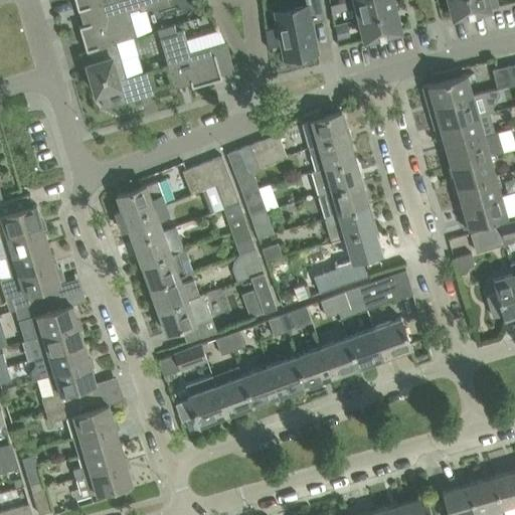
[(75,0),(78,10),(78,9),(110,0),(75,0)]
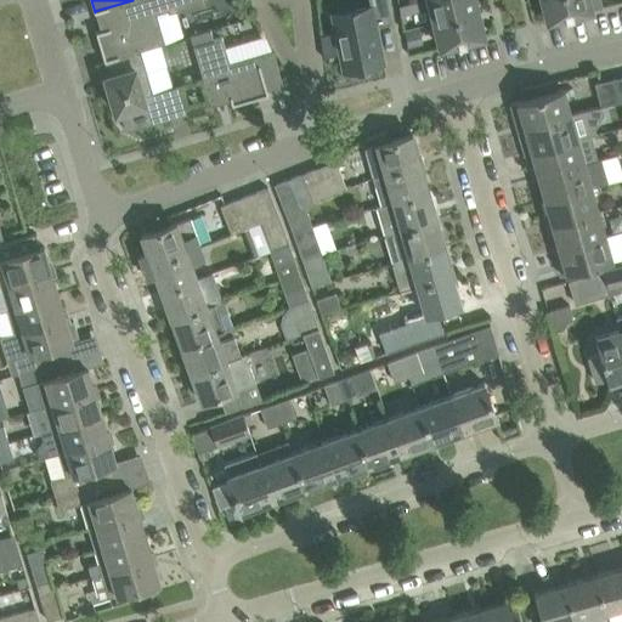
[(133,0),(95,11),(100,29),(103,40),(99,41),(105,61),(140,50),(168,41),(158,12),(171,9),(171,11),(207,1),(205,0),(133,0)]
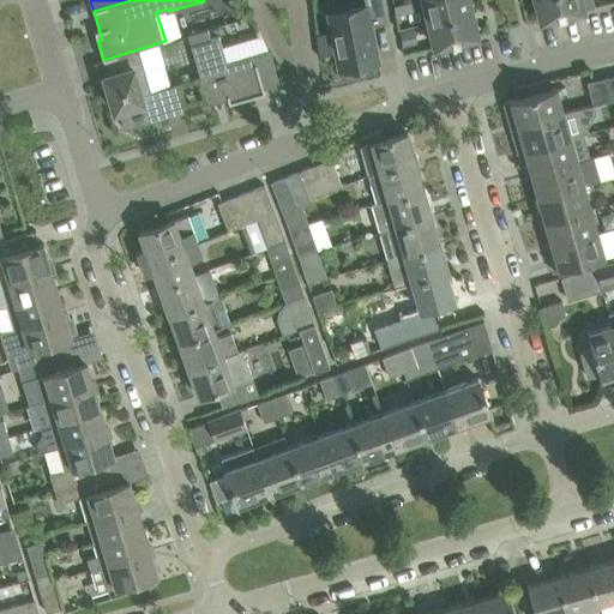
[(363,0),(366,6),(329,14),(339,70),(378,61),(371,25),(387,22),(383,0),(363,0)]
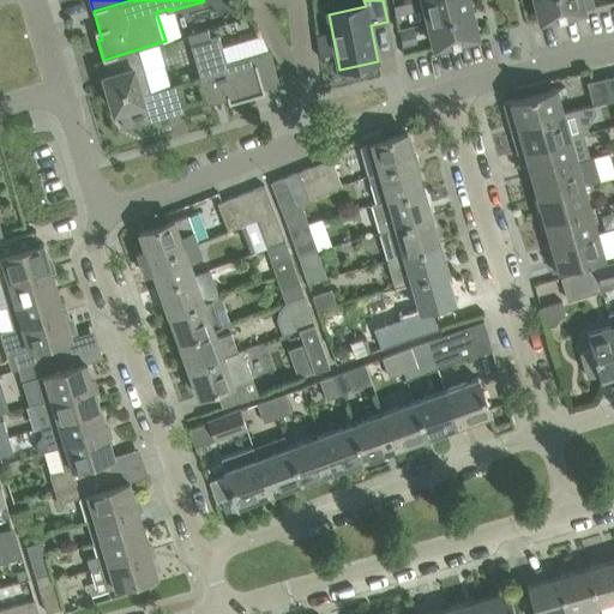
[(423,0),(429,22),(471,11),(468,0),(423,0)]
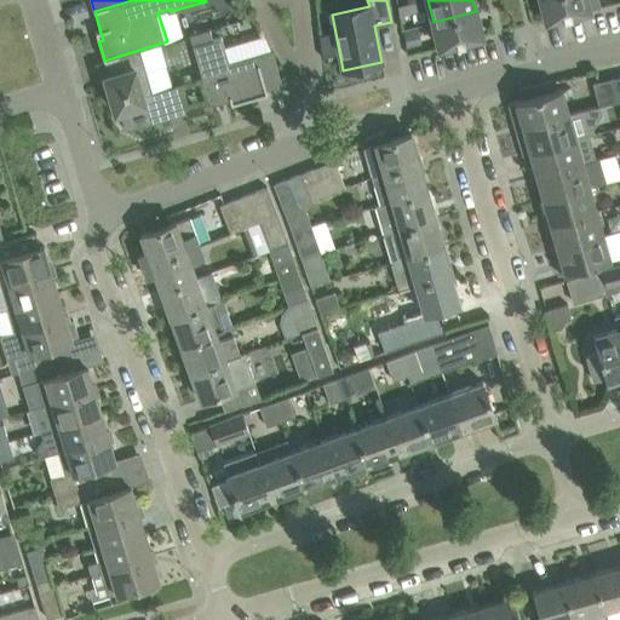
[(601,6),(598,0),(540,0),(546,19),(589,10),(601,6)]
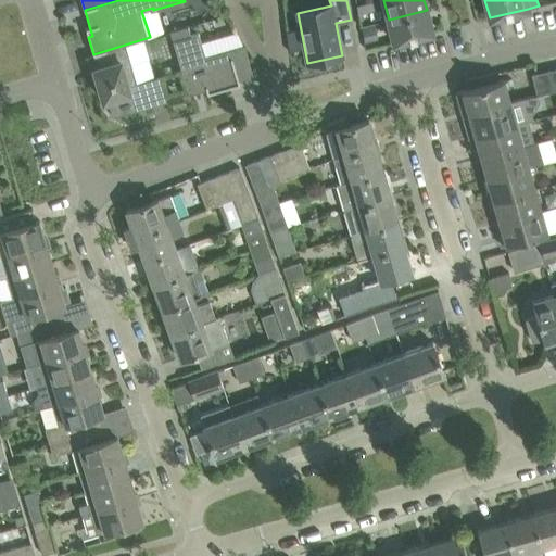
[(394,41),(432,33),(427,10),(389,20),(394,41)]
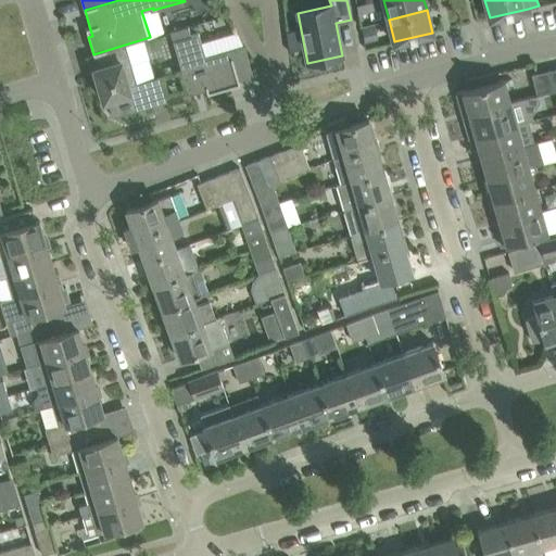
[(364,42),(378,40),(375,25),(361,27),(364,42)]
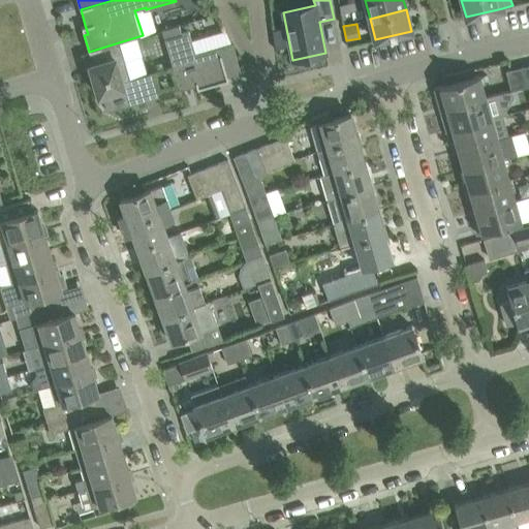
[(189,31),(182,33),(179,25),(161,30),(164,38),(180,90),(196,85),(197,88),(216,83),(225,81),(227,80),(227,79),(226,75),(241,71),(232,42),(195,53),(189,31)]
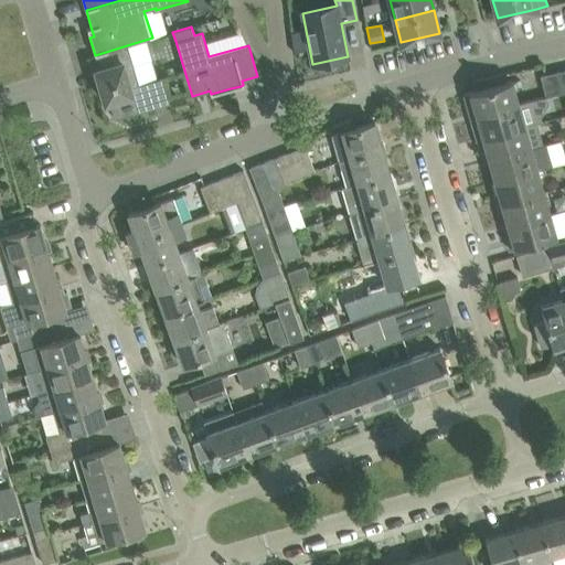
[(127,45),(95,55),(99,68),(97,68),(96,70),(96,72),(99,82),(105,102),(109,100),(114,119),(169,103),(161,76),(138,83),(127,45)]
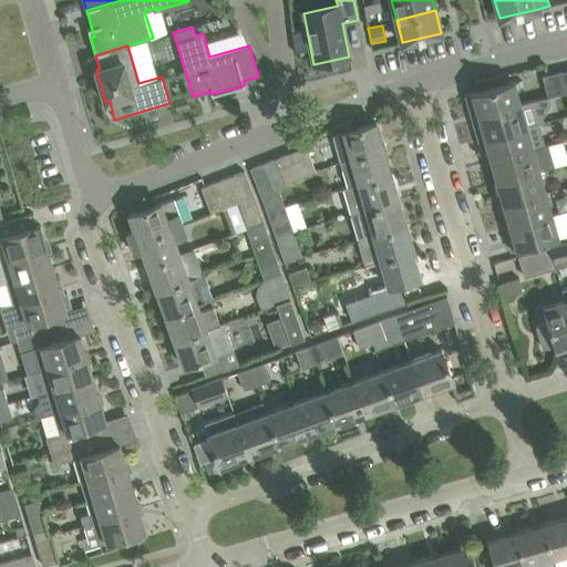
[(543,75),(547,98),(549,96),(565,93),(559,72),(552,73),(547,74),(543,75)]
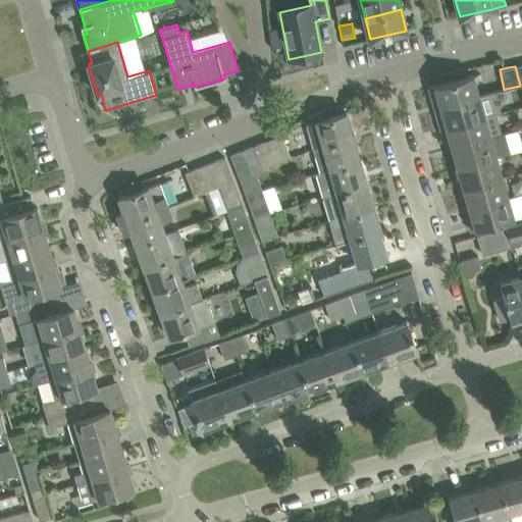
[(428,87),(434,108),(479,95),(473,74),(467,75),(465,68),(436,74),(438,84),(428,87)]
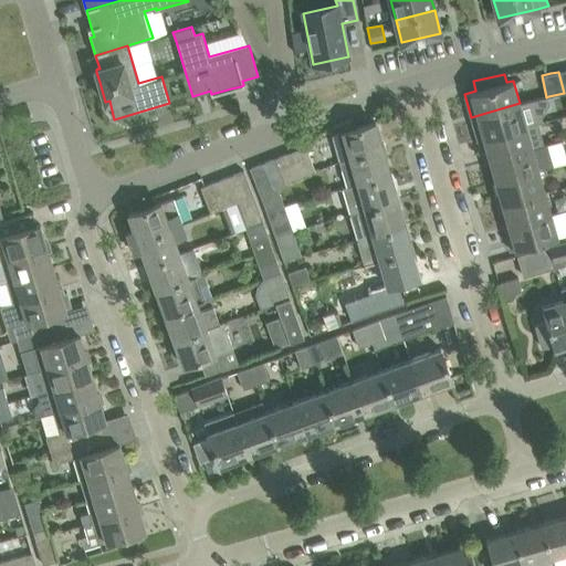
[(478,139),(483,137),(526,125),(543,121),(542,116),(549,103),(548,96),(546,97),(520,103),(471,117),(478,139)]
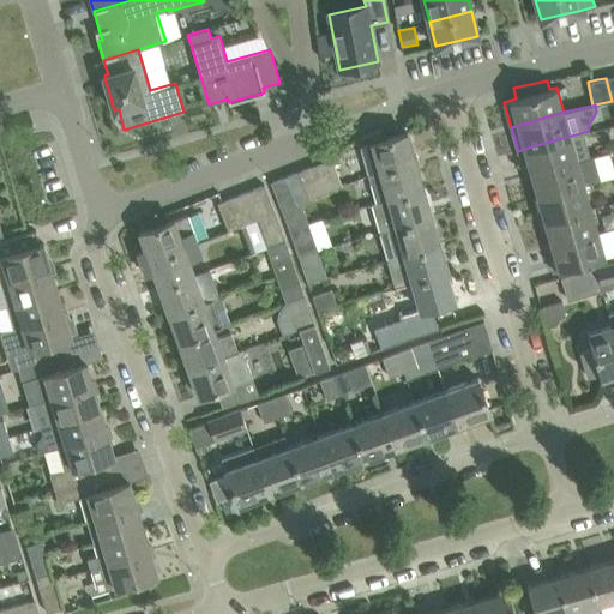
[(366,144),(360,146),(367,169),(368,174),(415,161),(408,132),(386,138),(383,130),(363,137),(366,144)]
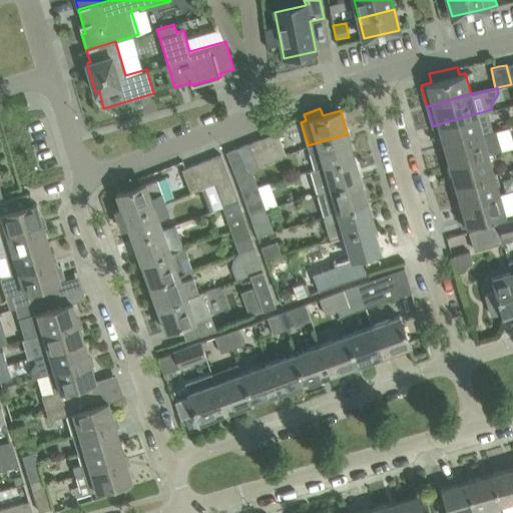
[(477,113),(438,124),(442,137),(437,139),(440,146),(482,133),(477,113)]
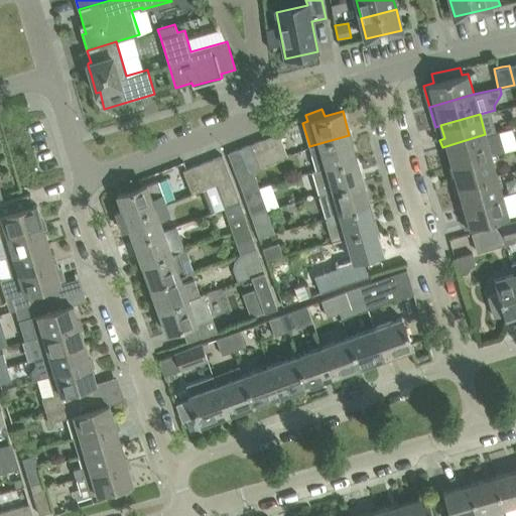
[(453,165),(491,154),(504,151),(499,131),(485,134),(442,147),(444,154),(448,152),(453,165)]
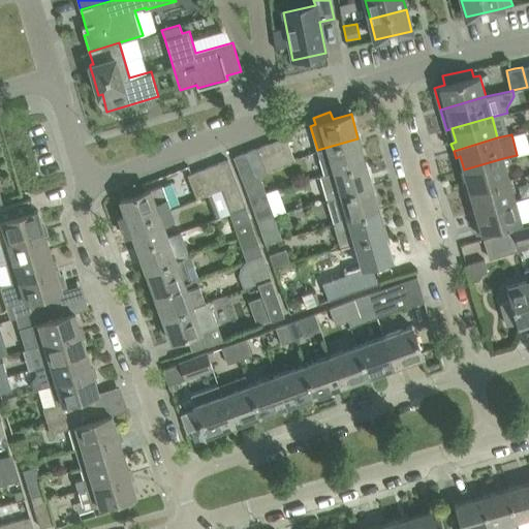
[(285,136),(280,138),(270,143),(279,166),(294,160),(285,136)]
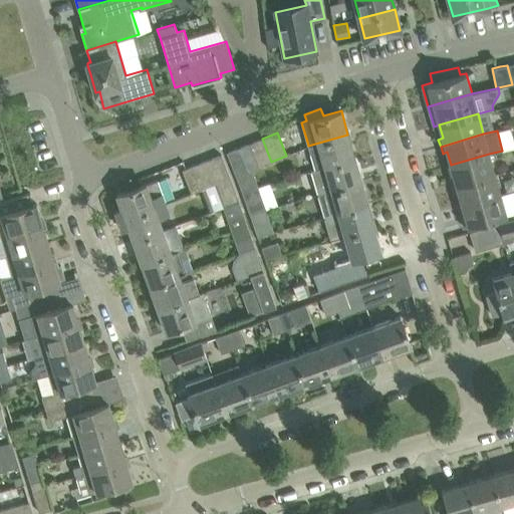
[(347,135),(308,146),(314,169),(354,158),(347,135)]
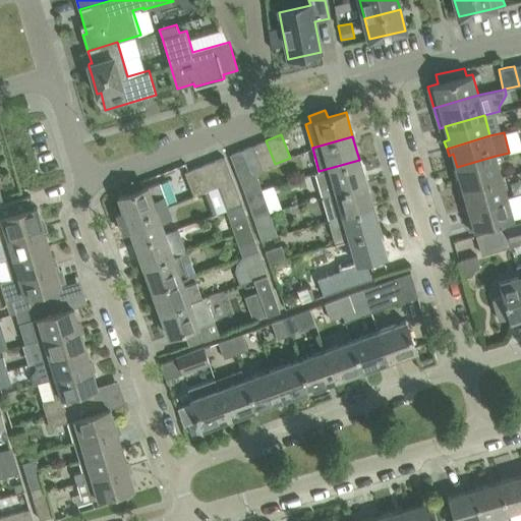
[(253,145),(263,168),(275,164),(266,140),(253,145)]
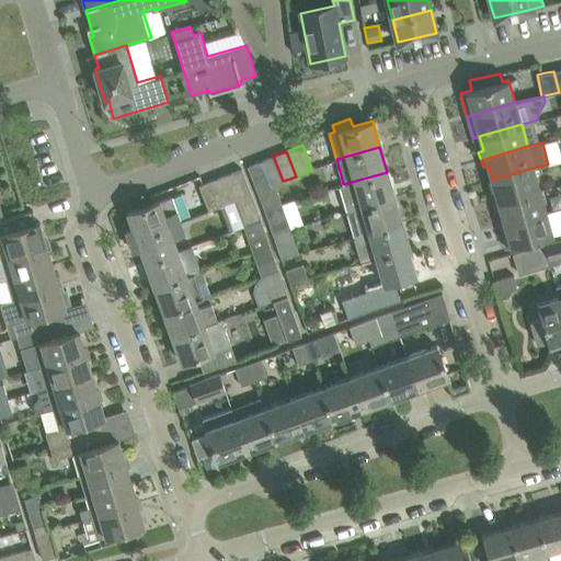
[(270,186),(274,184),(283,181),(273,156),(260,161),(270,186)]
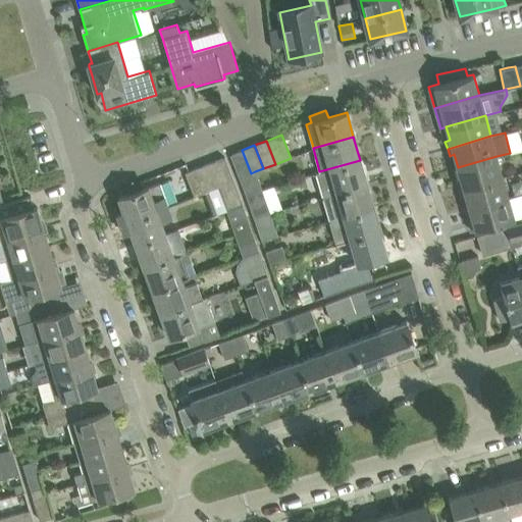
[(230,155),(238,173),(240,178),(251,173),(242,150),(230,155)]
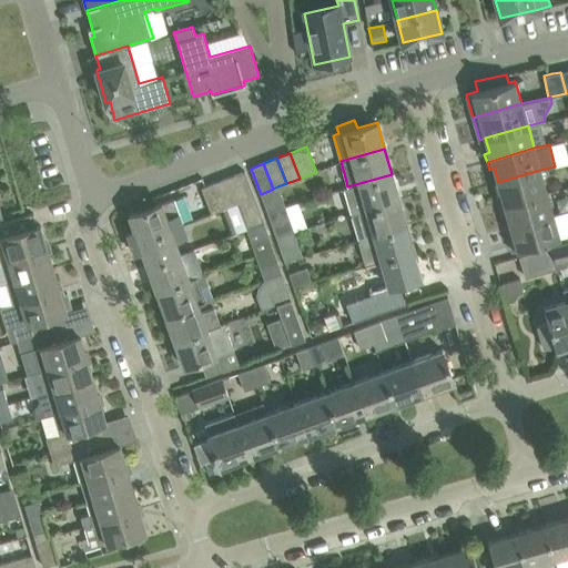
[(497,199),(499,206),(547,192),(540,170),(498,182),(501,196),(497,199)]
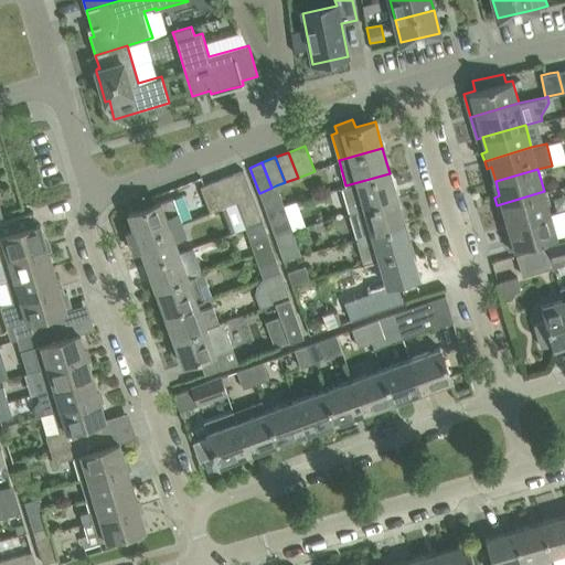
[(253,195),(243,170),(230,174),(240,201),(253,195)]
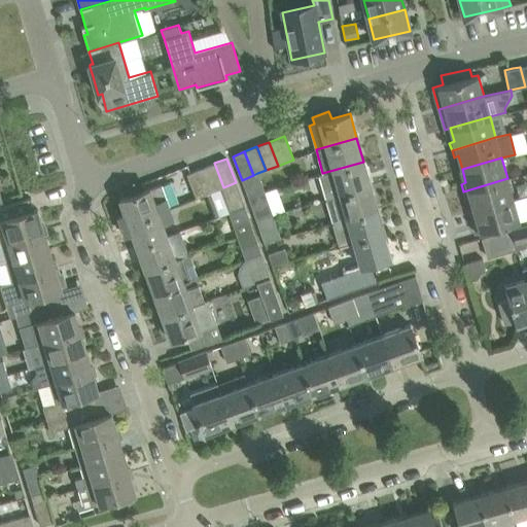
[(318,175),(325,199),(371,185),(363,162),(322,173),(318,175)]
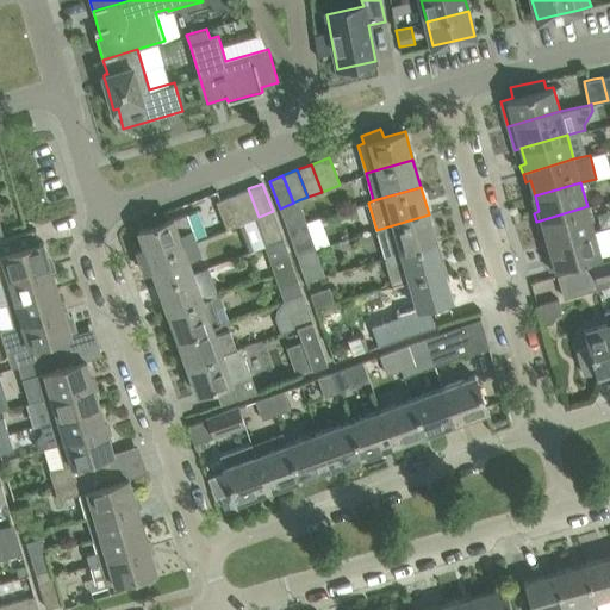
[(248,188),(234,194),(246,222),(254,218),(259,217),(248,188)]
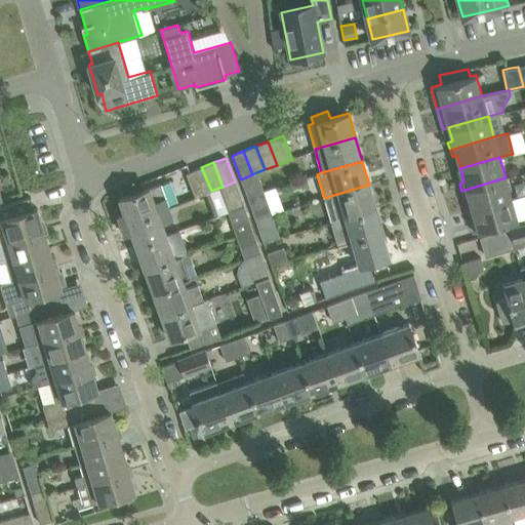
[(187,173),(194,193),(195,197),(204,193),(211,191),(201,167),(187,173)]
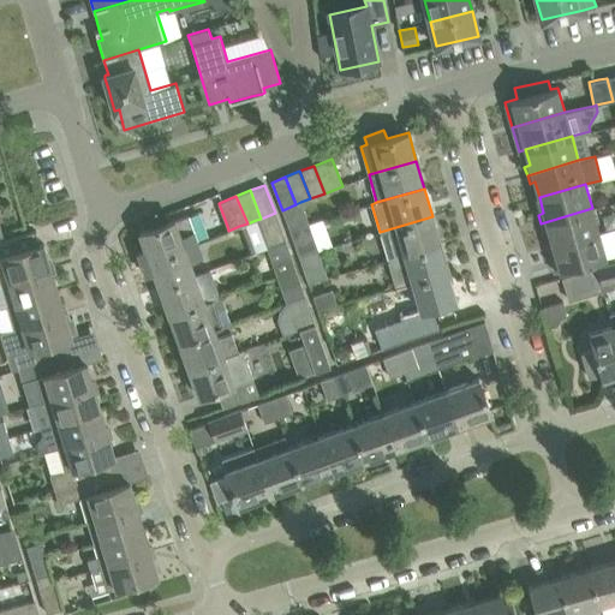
[(296,204),(282,210),(287,224),(306,216),(300,202),(296,204)]
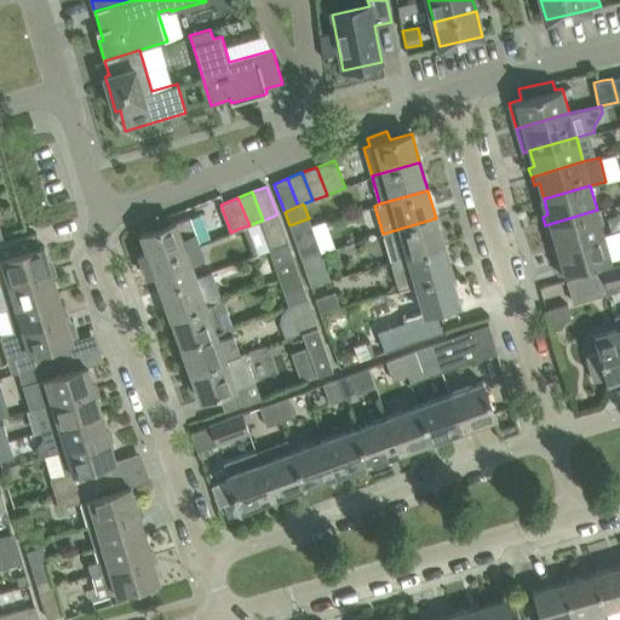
[(552,233),(557,247),(603,234),(597,210),(545,225),(547,234),(552,233)]
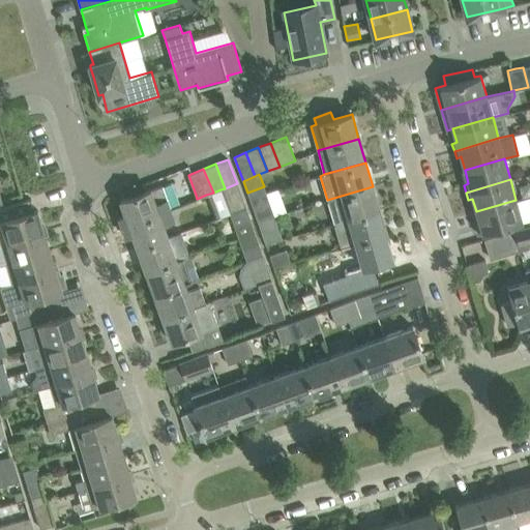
[(246,207),(242,195),(237,183),(225,188),(221,189),(230,213),(246,207)]
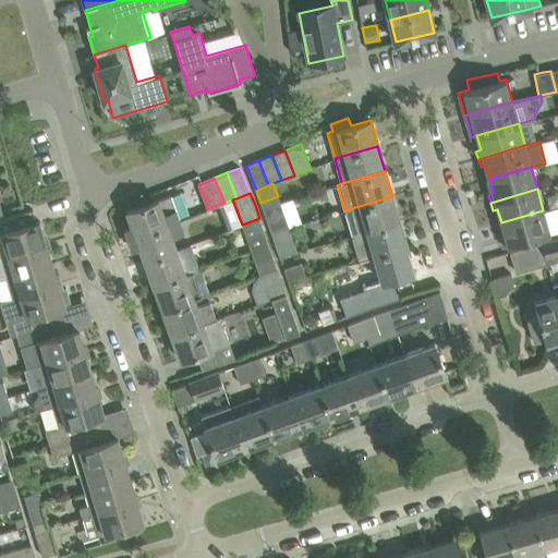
[(124,229),(129,239),(180,220),(170,195),(126,211),(132,227),(124,229)]
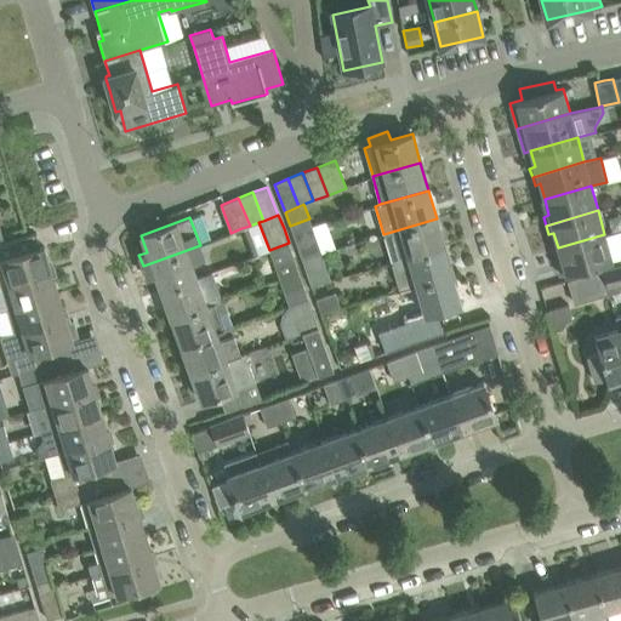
[(444,246),(437,218),(383,234),(391,262),(444,246)]
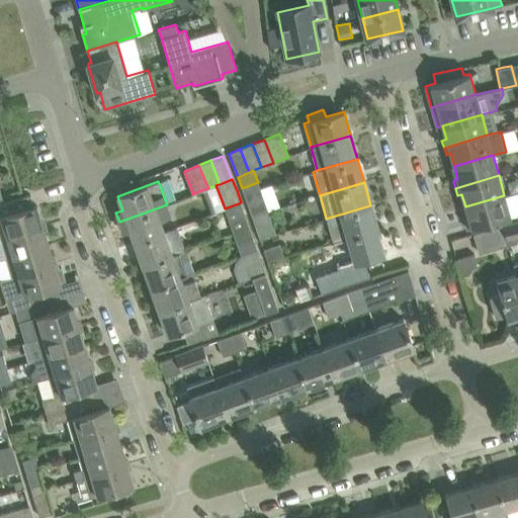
[(260,188),(244,194),(252,217),(268,211),(260,188)]
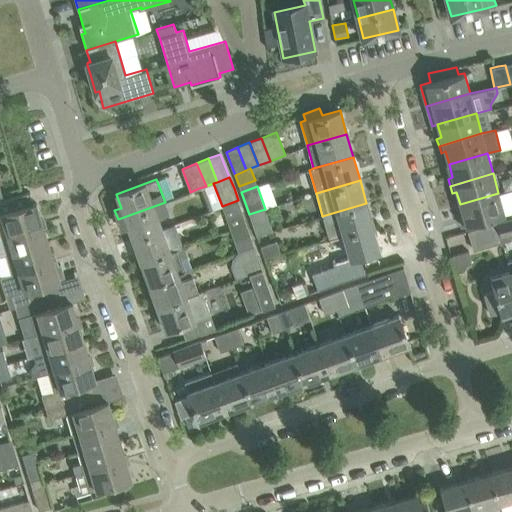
[(36,203),(33,204),(30,192),(10,198),(0,200),(0,231),(1,236),(42,223),(36,203)]
